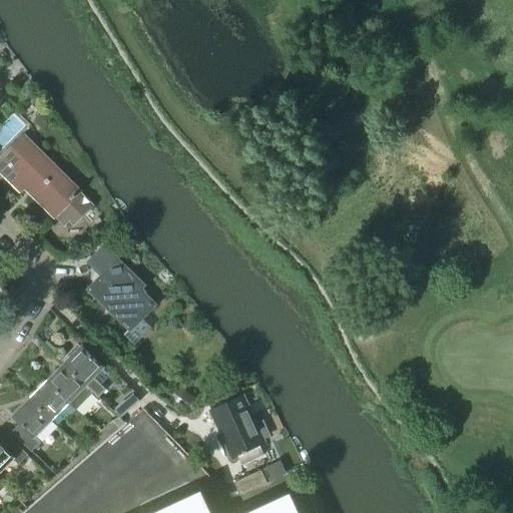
[(70,222),(74,226),(93,208),(24,138),(0,162),(0,170),(19,189),(27,182),(44,200),(40,203),(65,227),(70,222)]
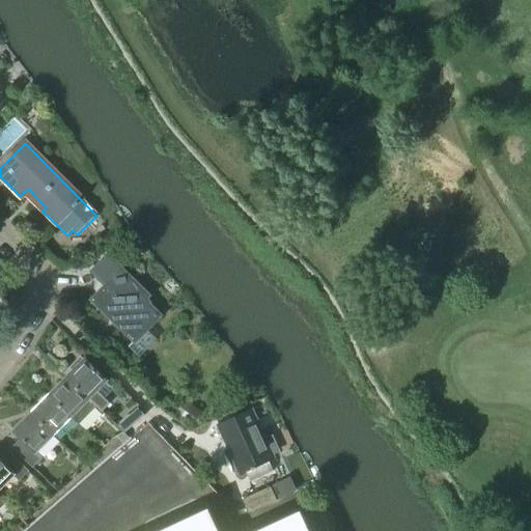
[(149,304),(142,297),(145,294),(131,280),(128,283),(124,281),(124,282),(117,276),(92,302),(134,342),(129,347),(140,359),(157,340),(146,331),(160,316),(147,305),(149,304)]
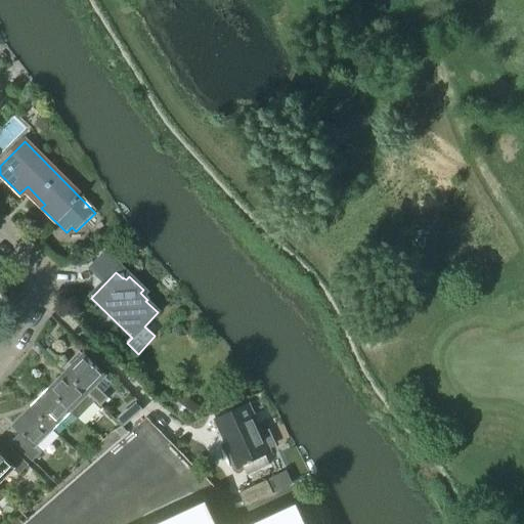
[(66,374),(88,395),(94,402),(100,407),(107,399),(95,387),(97,385),(105,378),(97,370),(91,364),(88,361),(83,355),(82,355),(71,366),(71,367),(66,374)]
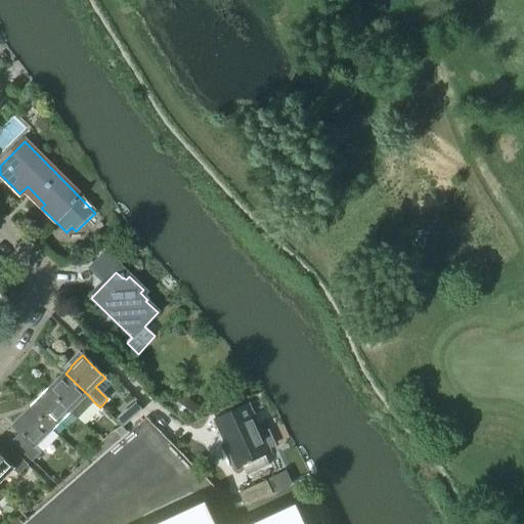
[(94,402),(88,395),(66,374),(48,391),(71,412),(78,420),(94,402)]
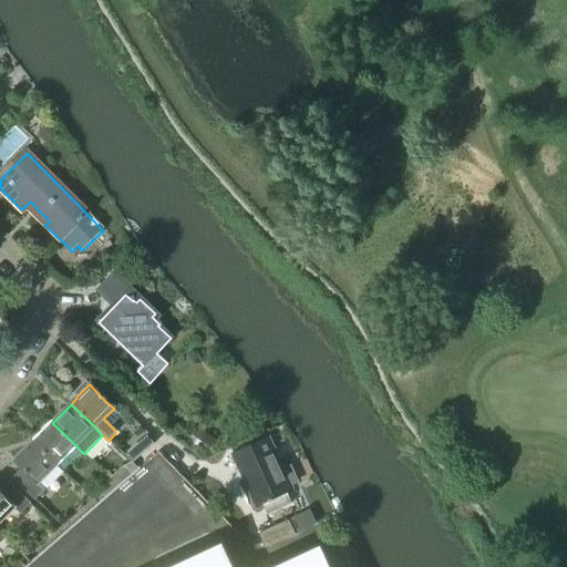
[(33,442),(58,465),(76,446),(52,423),(33,442)]
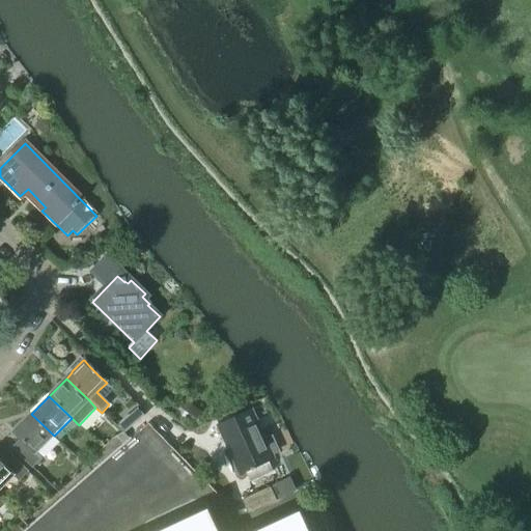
[(194,430),(205,416),(182,397),(171,412),(194,430)]
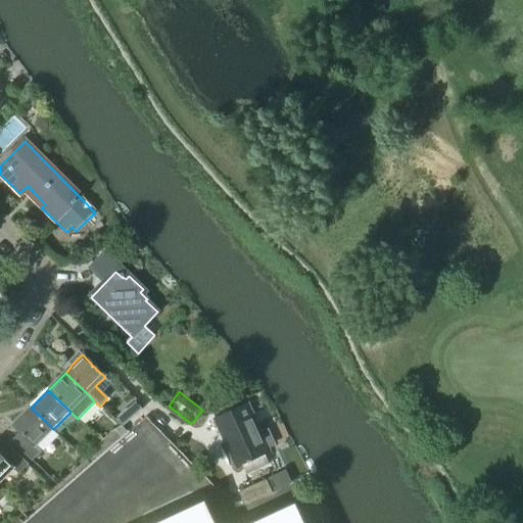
[(136,402),(116,419),(123,426),(142,411),(136,402)]
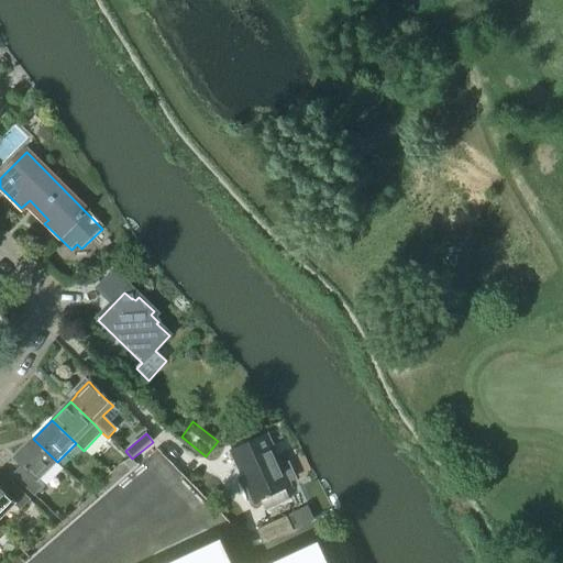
[(266,437),(232,453),(255,505),(255,504),(261,501),(265,511),(289,500),(285,490),(290,488),(289,485),(294,481),(287,466),(280,467),(266,437)]
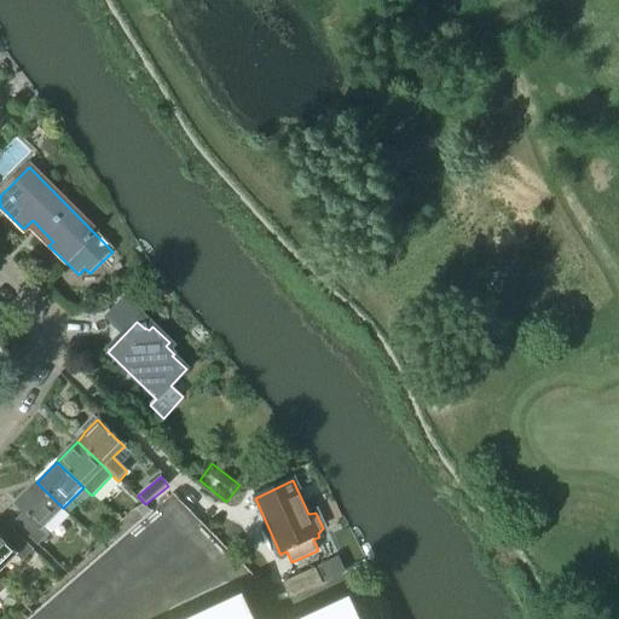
[(25,513),(15,524),(38,545),(48,536),(42,528),(63,508),(36,482),(15,503),(25,513)]
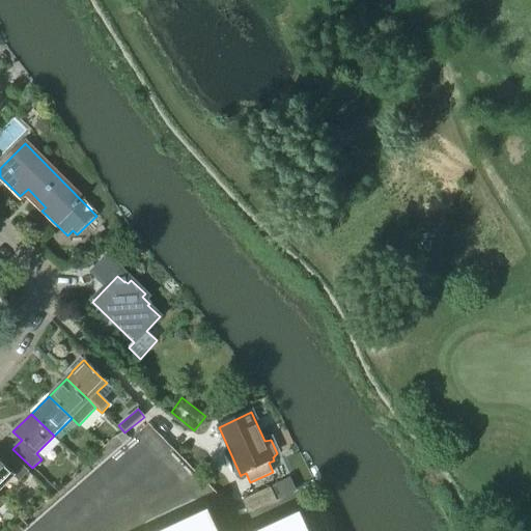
[(116,437),(103,449),(109,456),(110,456),(123,444),(116,437)]
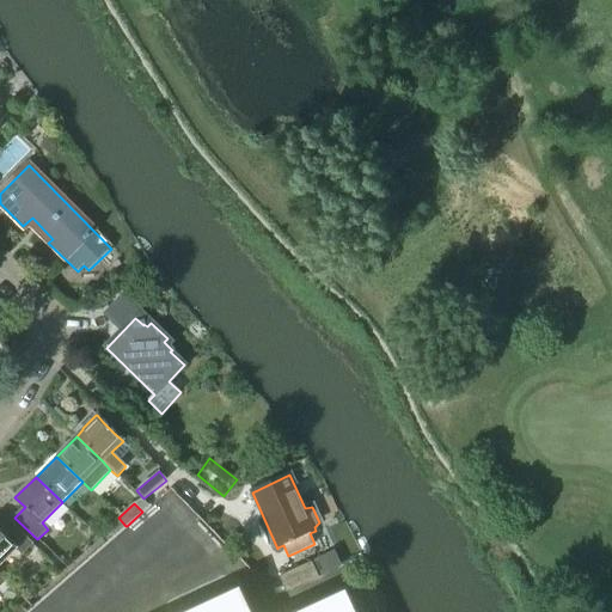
[(114,521),(104,530),(108,533),(112,538),(114,537),(126,526),(118,518),(114,521)]
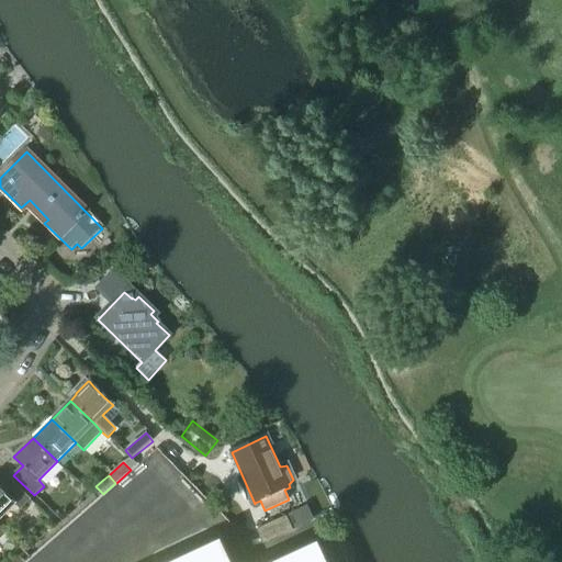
[(0,518),(14,505),(20,510),(30,499),(9,480),(0,487),(0,518)]
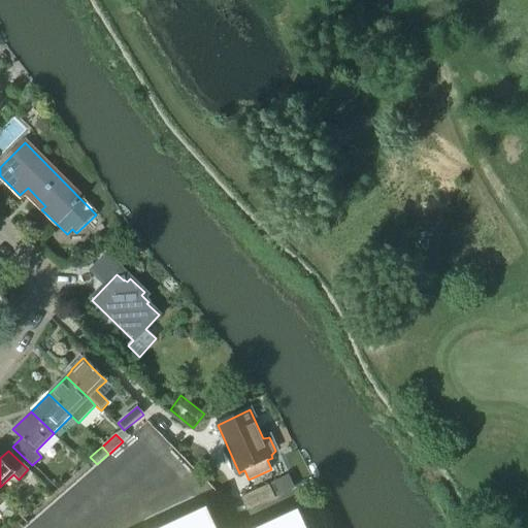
[(289,475),(241,497),(242,500),(248,512),(295,490),(289,475)]
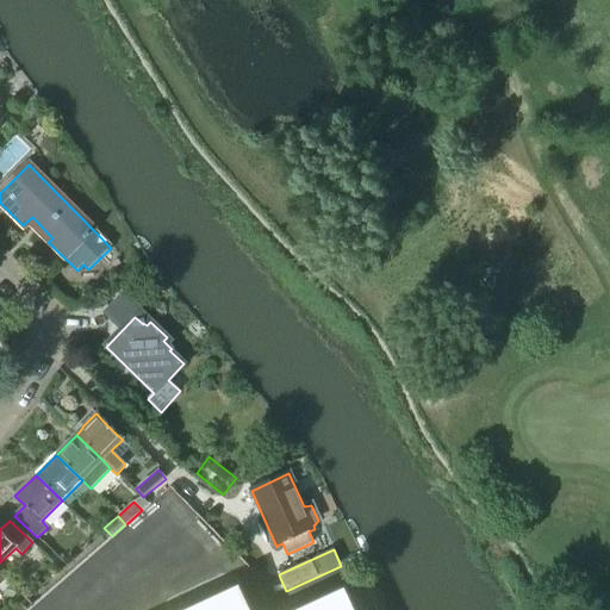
[(340,609),(335,599),(310,609),(265,609),(249,577),(179,609),(340,609)]
